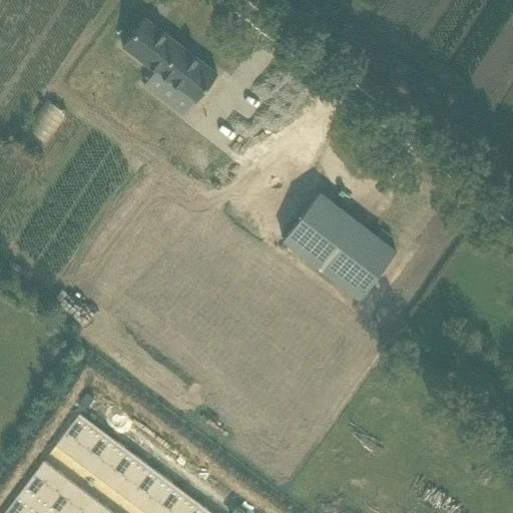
[(143,17),(122,45),(194,101),(216,73),(143,17)]
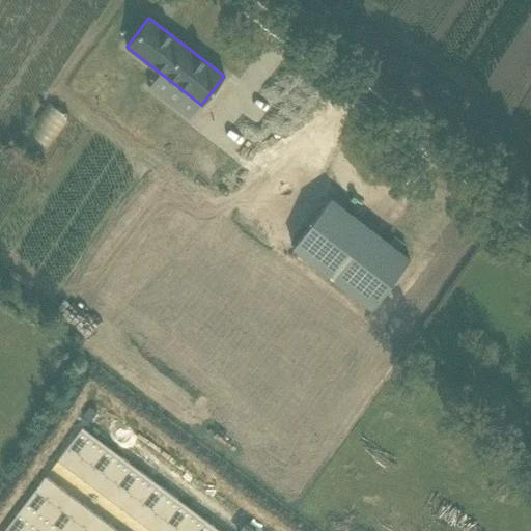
[(225,175),(302,133),(278,90),(225,119),(231,130),(207,143),(225,175)]
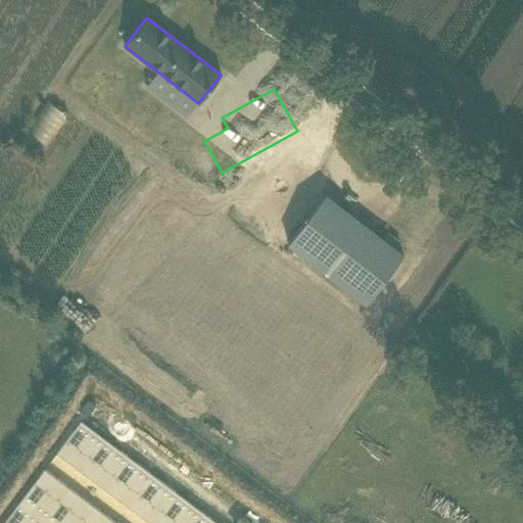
[(325,195),(288,244),(366,304),(403,255),(325,195)]
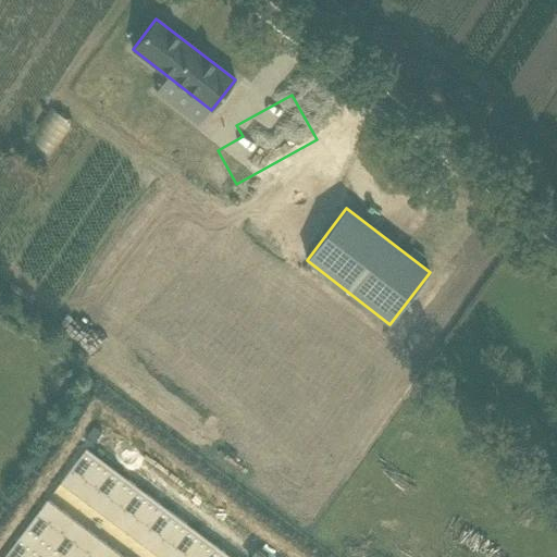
[(232,556),(85,447),(59,482),(159,556),(232,556)]
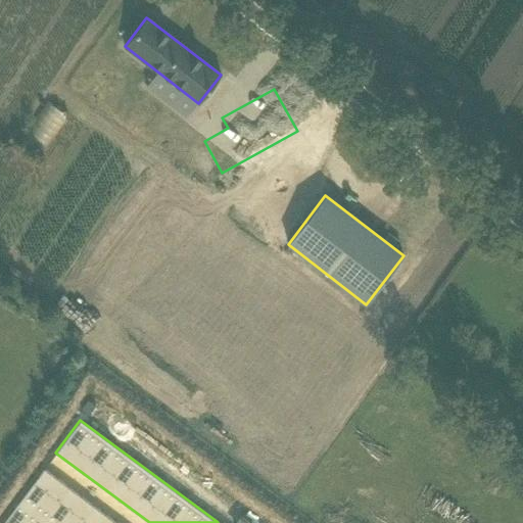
[(115,522),(43,469),(18,502),(47,522),(115,522)]
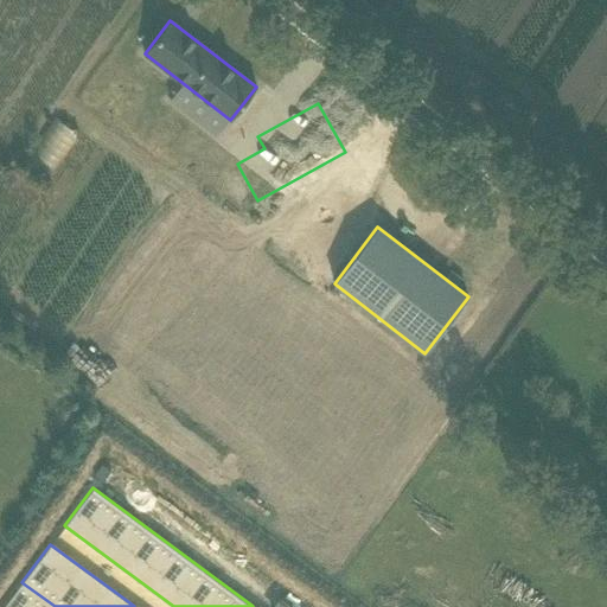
[(55,606),(21,582),(1,606),(55,606)]
